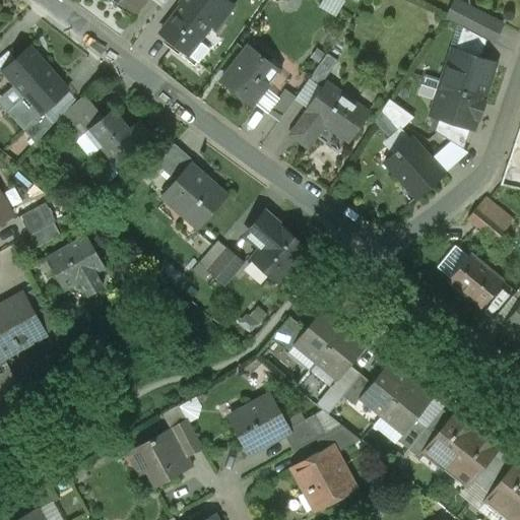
[(118,0),(134,12),(143,0),(118,0)]
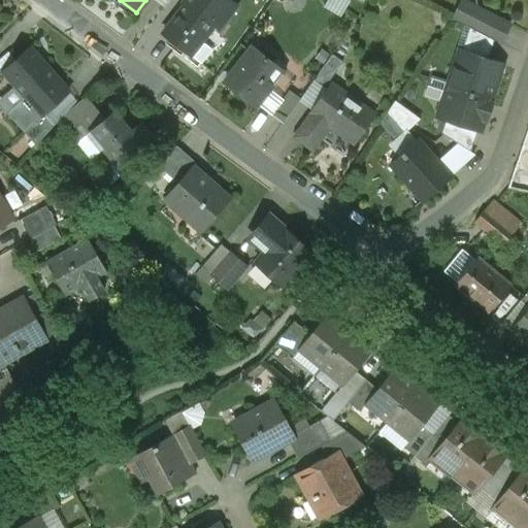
[(189,0),(163,35),(191,57),(201,65),(212,51),(201,41),(215,25),(220,29),(236,7),(226,0),(189,0)]
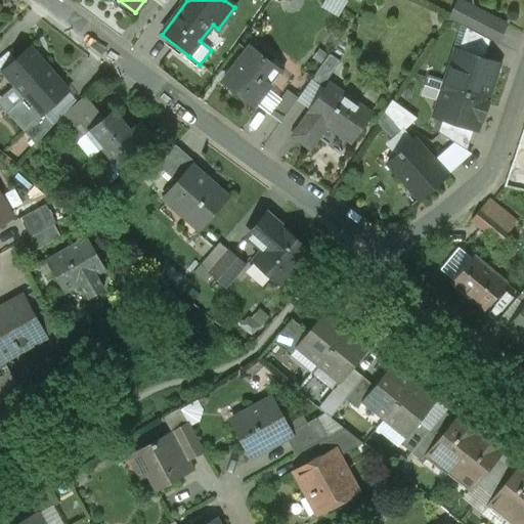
[(506,24),(473,7),(464,26),(490,39),(496,42),(506,24)]
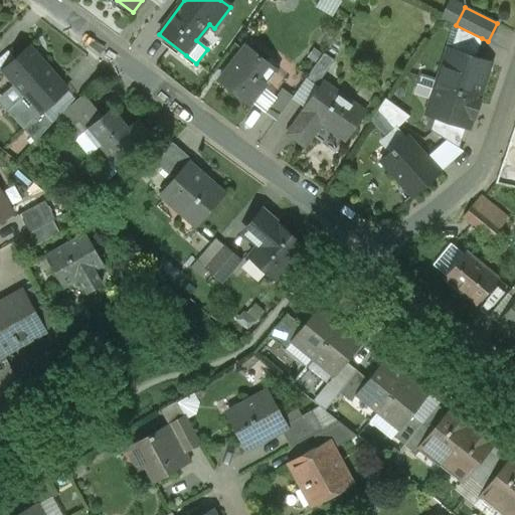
[(482,38),(458,26),(450,50),(476,58),(482,38)]
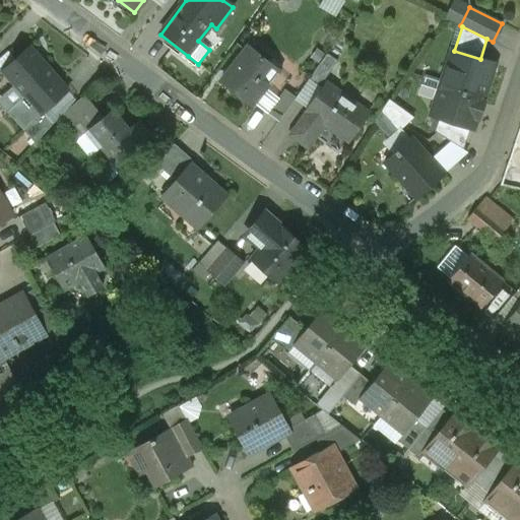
[(68,90),(28,46),(2,70),(24,95),(6,111),(23,130),(44,112),(68,90)]
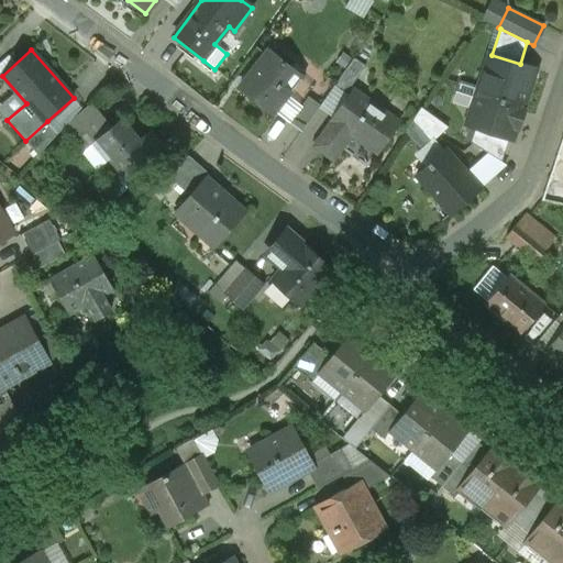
[(268,50),(240,88),(272,113),(301,75),(268,50)]
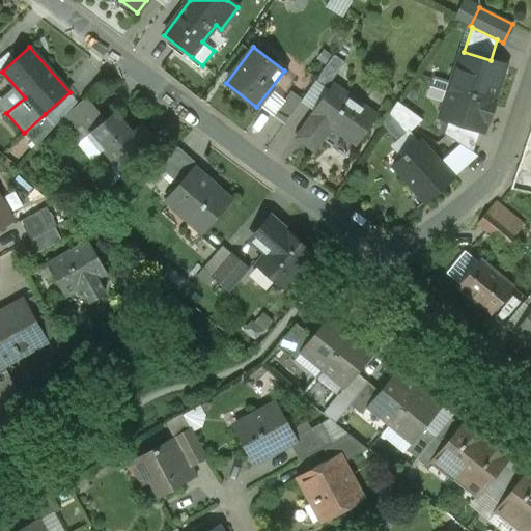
[(464,52),(463,51),(456,68),(464,71),(458,86),(452,84),(442,116),(449,118),(480,129),(482,130),(486,118),(488,119),(494,104),(492,104),(504,64),(491,60),(464,52)]
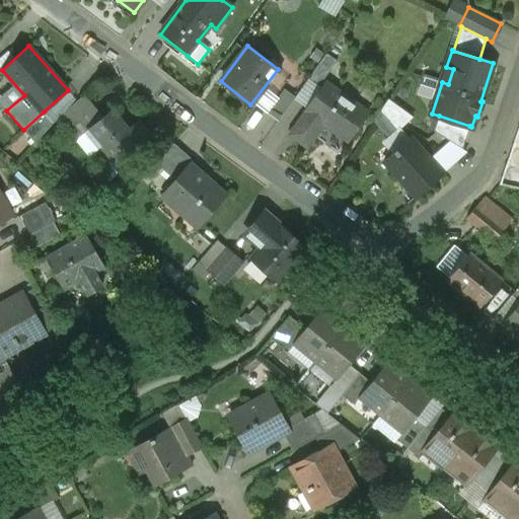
[(326,53),(308,78),(319,85),(337,61),(326,53)]
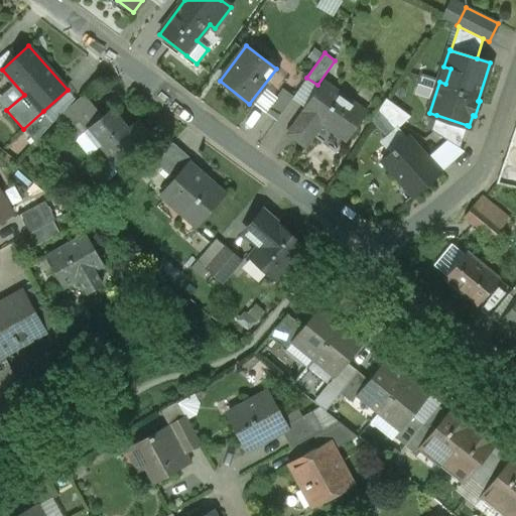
[(365,112),(324,83),(287,133),(305,146),(323,122),(346,138),(365,112)]
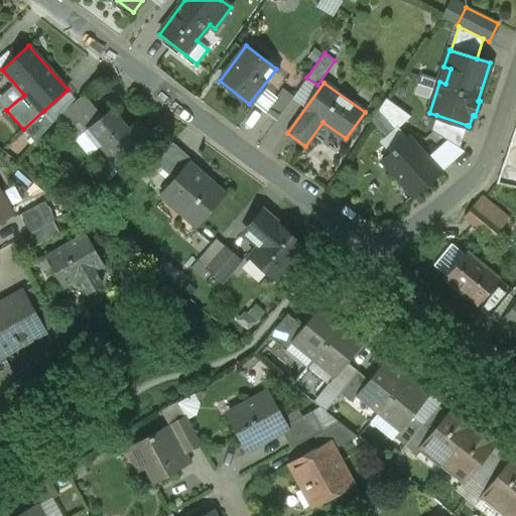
[(408,116),(385,99),(378,110),(395,129),(408,116)]
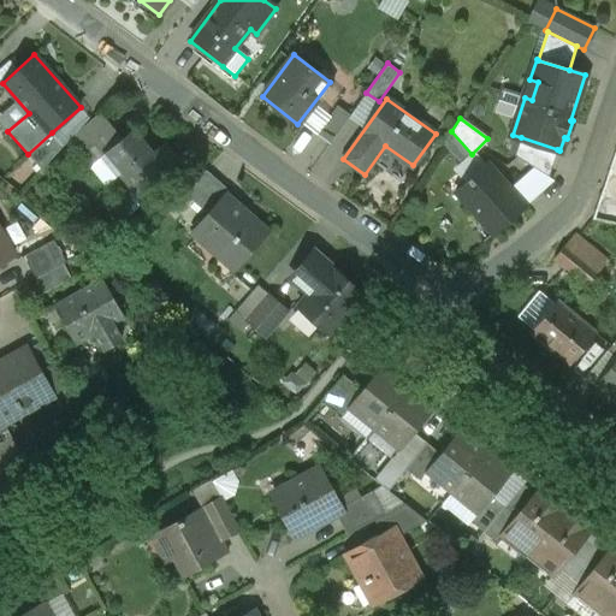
[(132,130),(105,153),(120,171),(135,189),(157,171),(173,157),(164,143),(152,153),(132,130)]
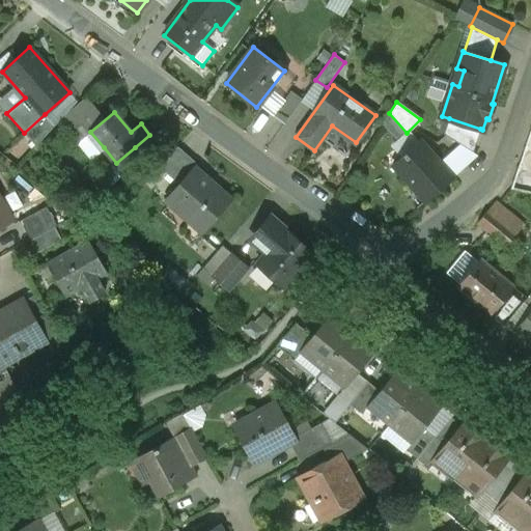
[(45,114),(24,133),(35,146),(55,126),(45,114)]
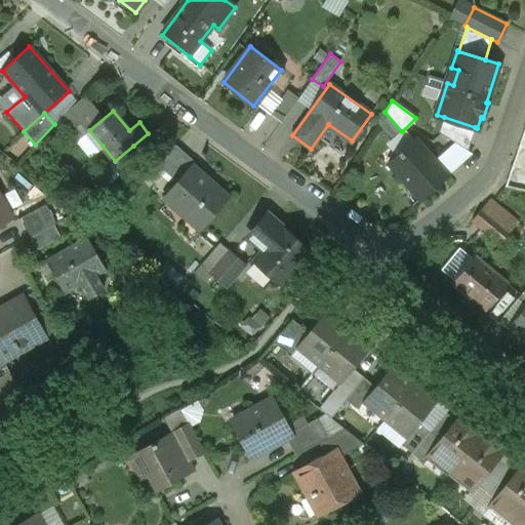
[(475,127),(444,117),(439,132),(468,150),(475,127)]
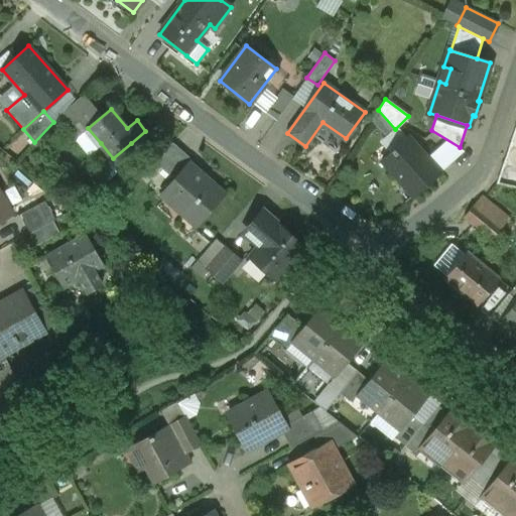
[(88,128),(79,135),(79,136),(76,139),(89,154),(101,143),(88,128)]
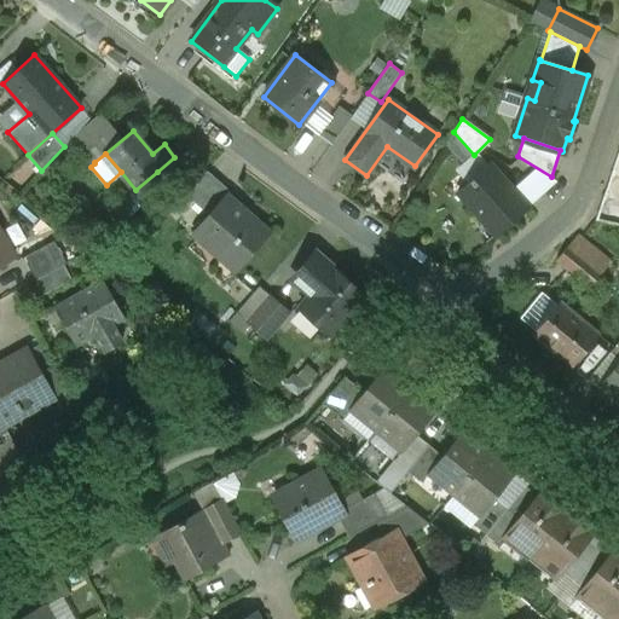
[(174,157),(157,172),(167,183),(184,168),(174,157)]
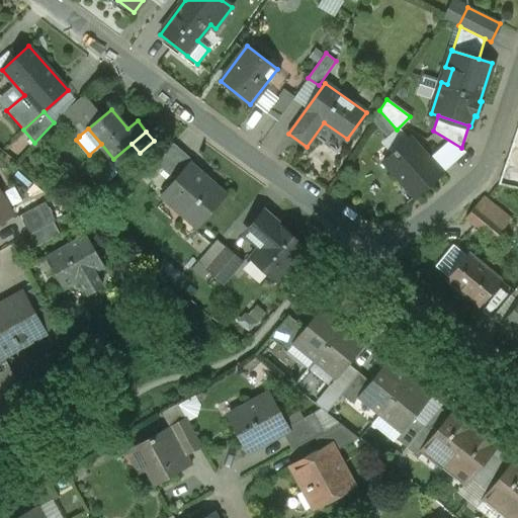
[(442,173),(410,137),(383,160),(415,197),(442,173)]
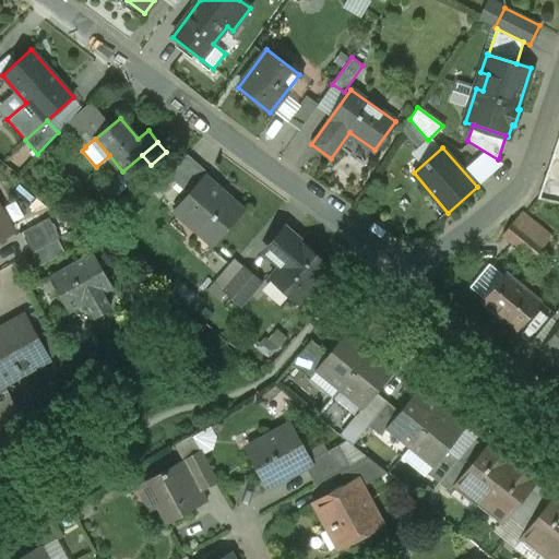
[(187,154),(168,176),(188,193),(204,176),(205,177),(209,173),(187,154)]
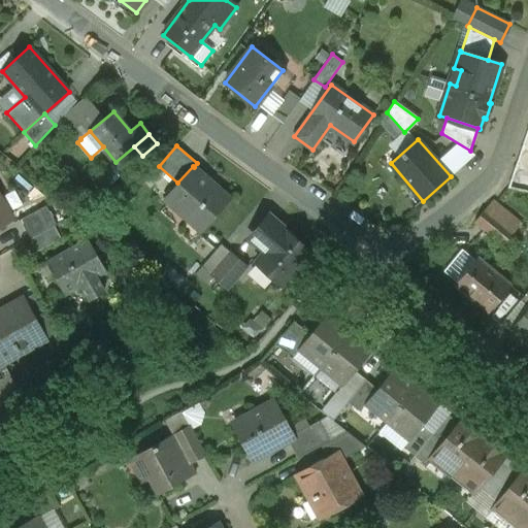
[(134,146),(116,162),(124,171),(142,156),(134,146)]
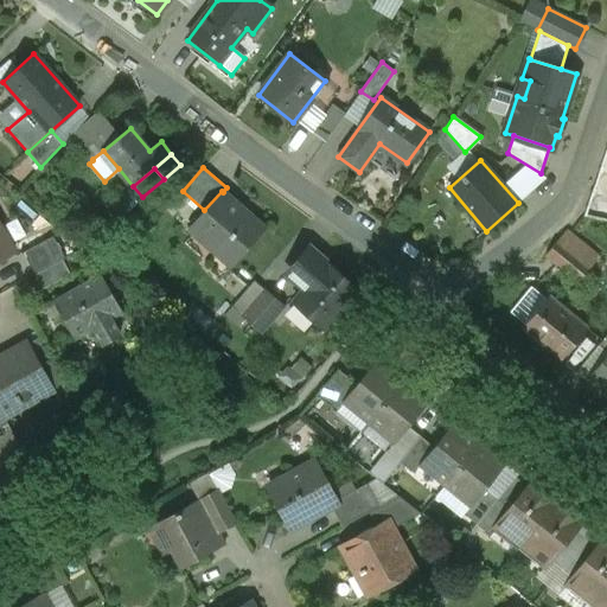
[(51,183),(40,186),(48,204),(57,199),(51,183)]
